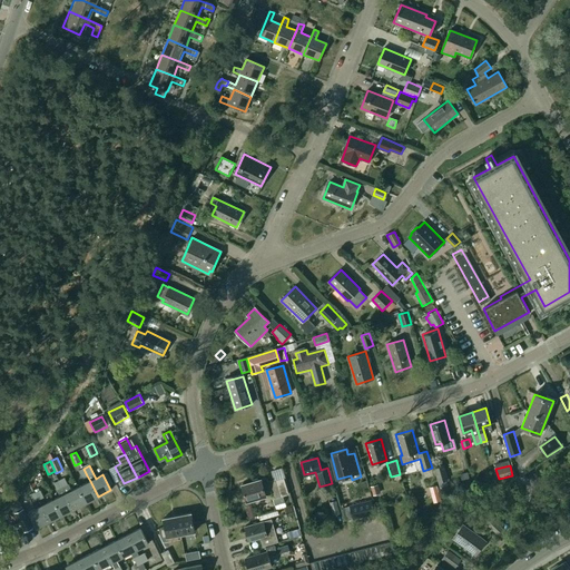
[(115,467),(109,470),(115,482),(121,479),(117,471),(115,467)]
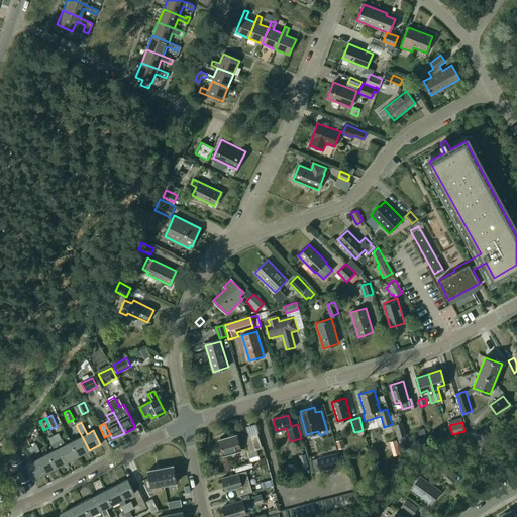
[(398,437),(406,435),(403,423),(395,425),(398,437)]
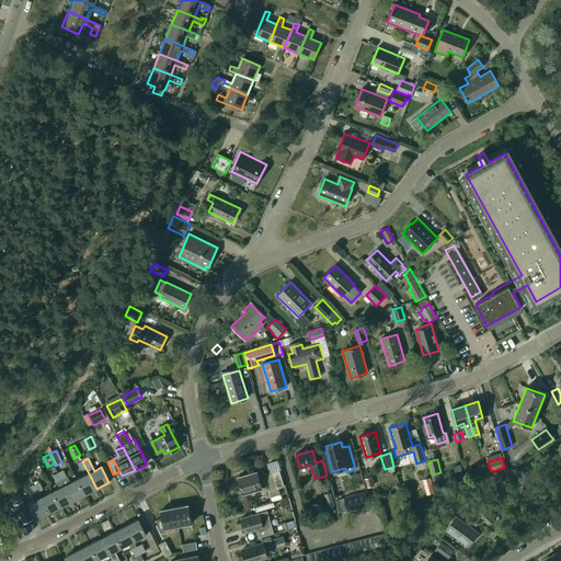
[(282,500),(278,488),(284,487),(279,470),(264,474),(263,470),(238,478),(242,492),(266,485),(271,497),(272,497),(273,502),(282,500)]
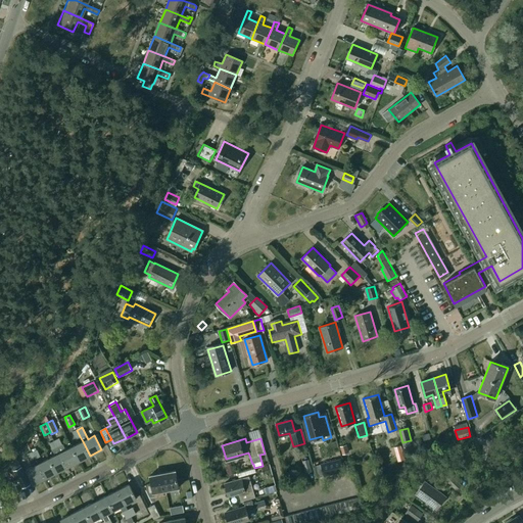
[(79,462),(72,447),(66,449),(63,444),(62,444),(59,439),(54,441),(67,467),(79,462)]
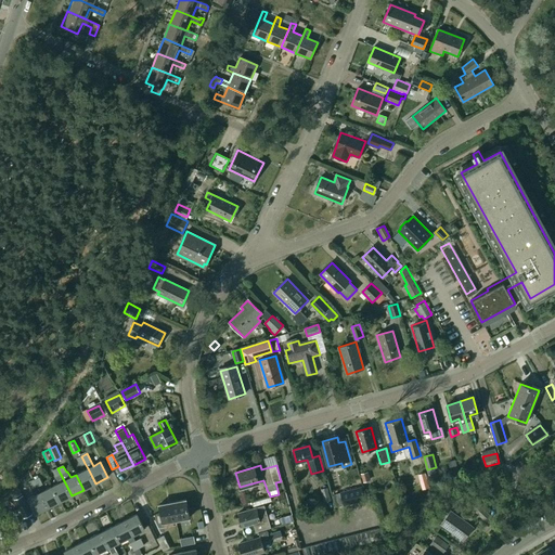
[(60,502),(72,495),(57,468),(52,472),(59,483),(52,487),(60,502)]
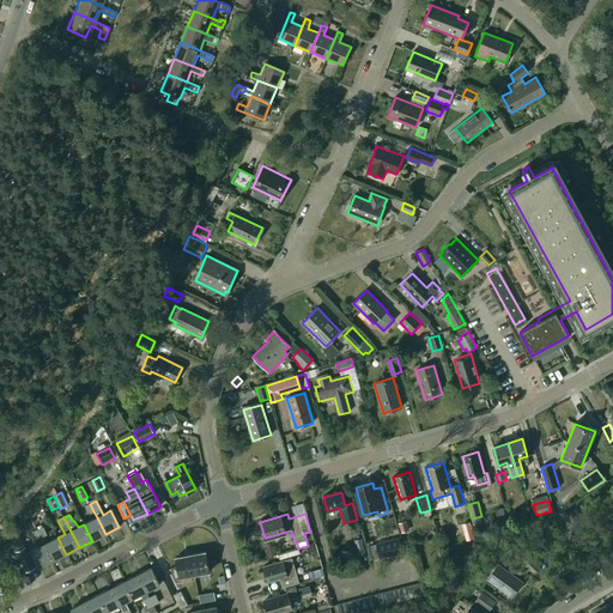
[(92,541),(105,534),(97,517),(84,525),(92,541)]
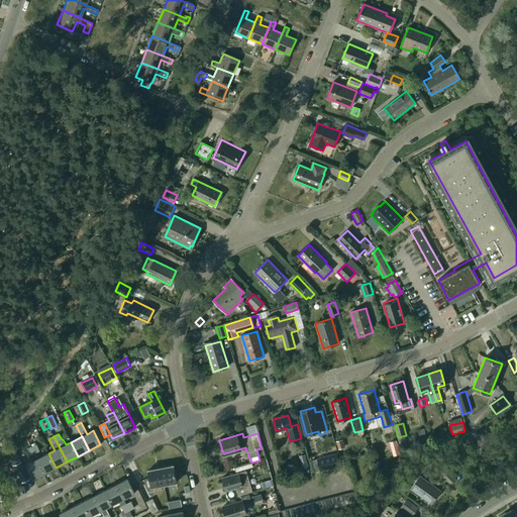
[(345,447),(342,439),(335,441),(338,449),(345,447)]
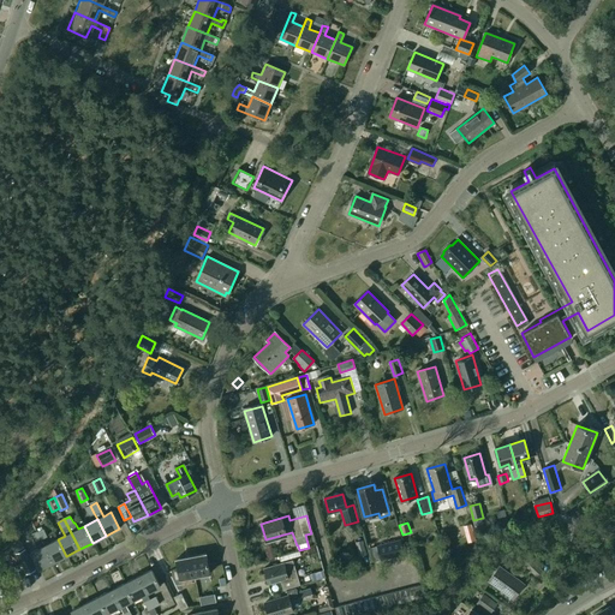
[(37,532),(41,539),(47,537),(43,530),(42,530),(39,524),(35,525),(39,532),(37,532)]
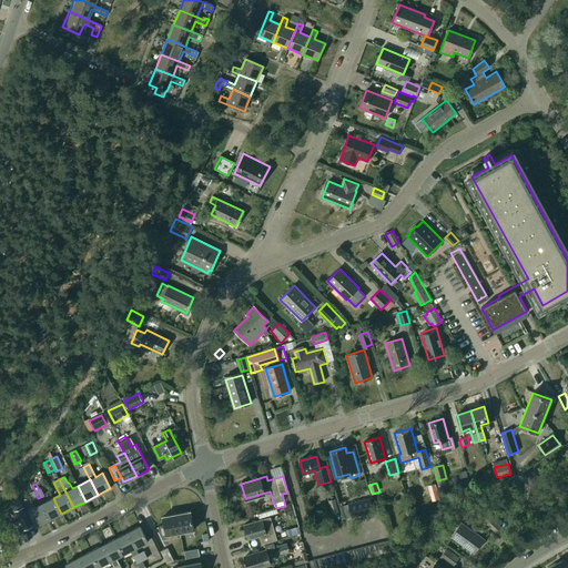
[(18,497),(12,505),(16,511),(23,508),(18,497)]
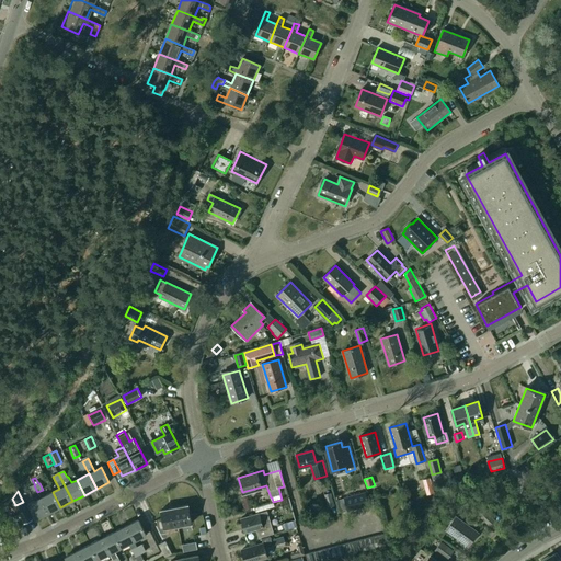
[(48,513),(60,507),(53,492),(41,497),(48,513)]
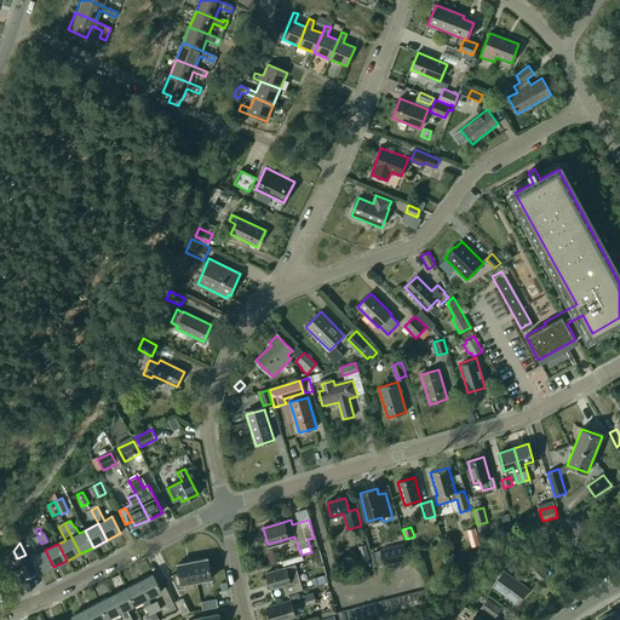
[(371,558),(367,544),(359,546),(363,561),(371,558)]
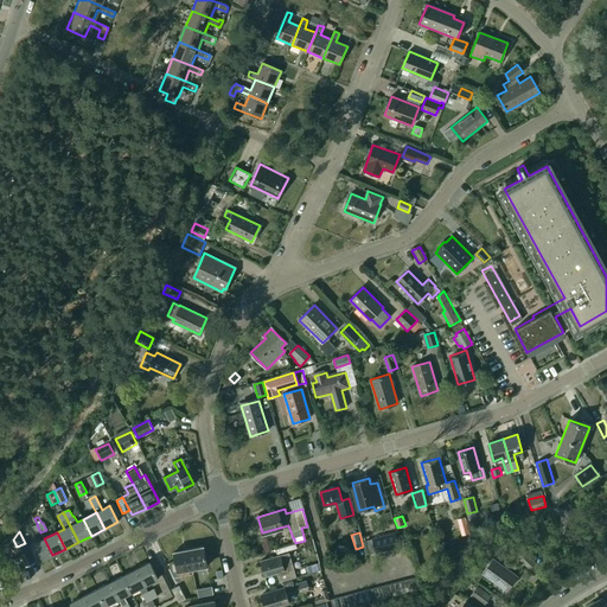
[(372,540),(376,553),(398,547),(395,534),(372,540)]
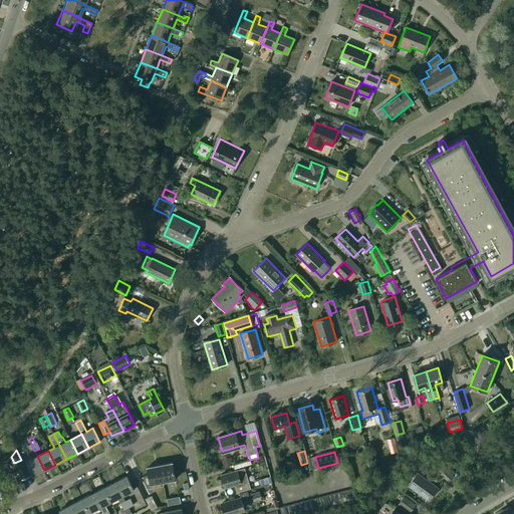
[(33,476),(44,470),(37,456),(26,462),(33,476)]
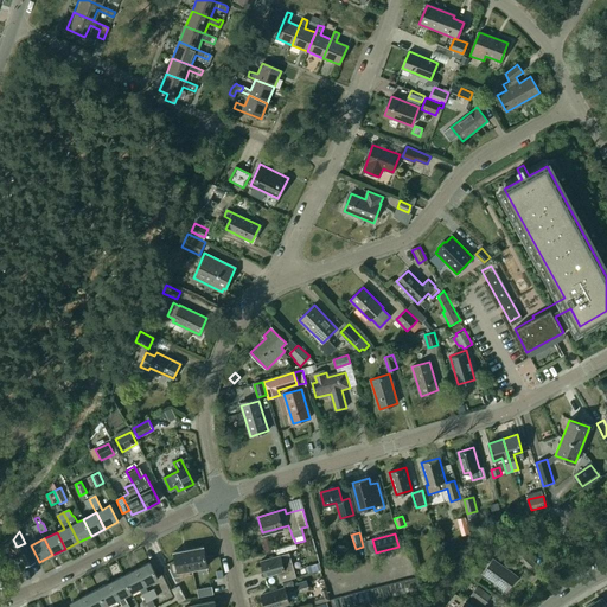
[(268,542),(263,543),(263,545),(266,551),(273,550),(270,541),(268,542)]
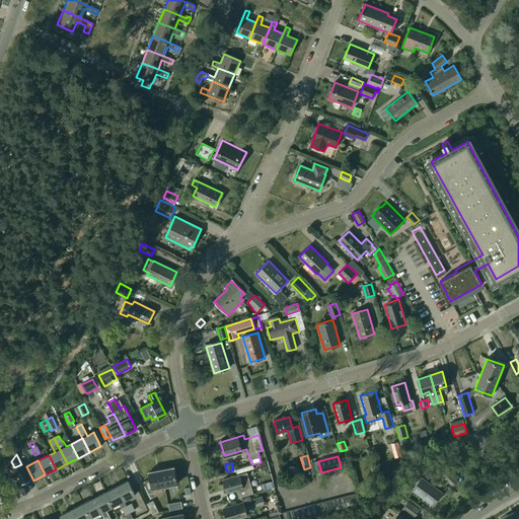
[(29,480),(21,464),(14,467),(13,468),(22,485),(29,480)]
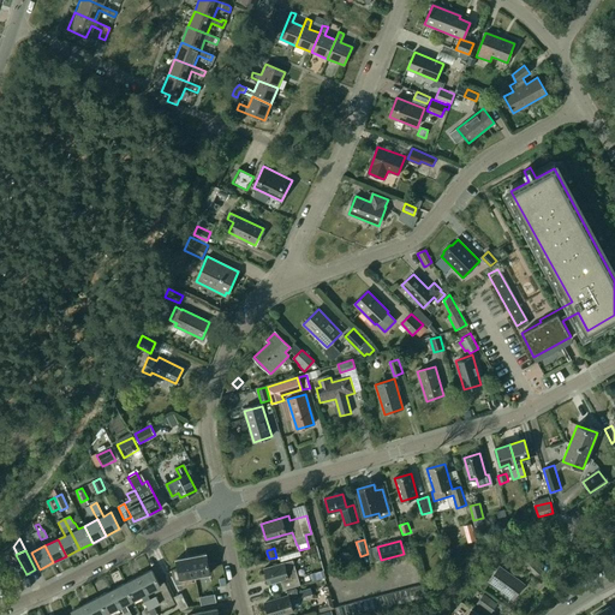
[(191,556),(195,577),(210,574),(206,554),(191,556)]
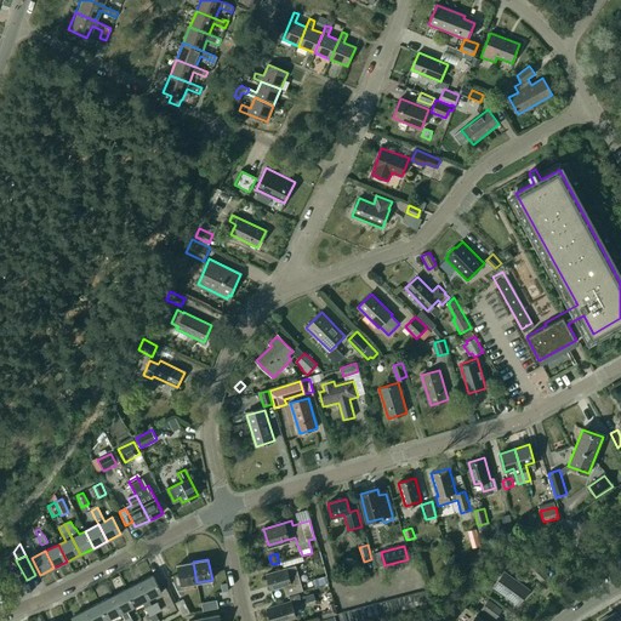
[(182,585),(197,582),(193,562),(178,565),(182,585)]
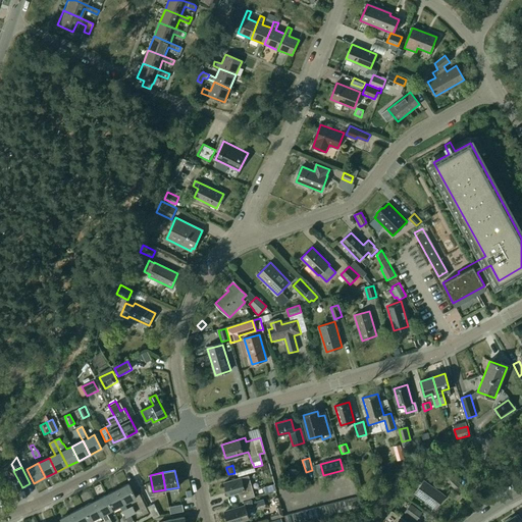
[(241,500),(254,497),(248,475),(224,482),(228,496),(239,492),(241,500)]
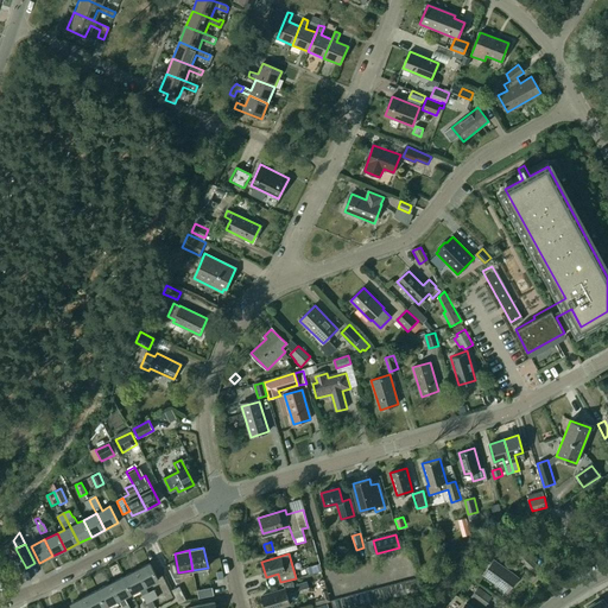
[(536,564),(527,556),(521,561),(531,570),(536,564)]
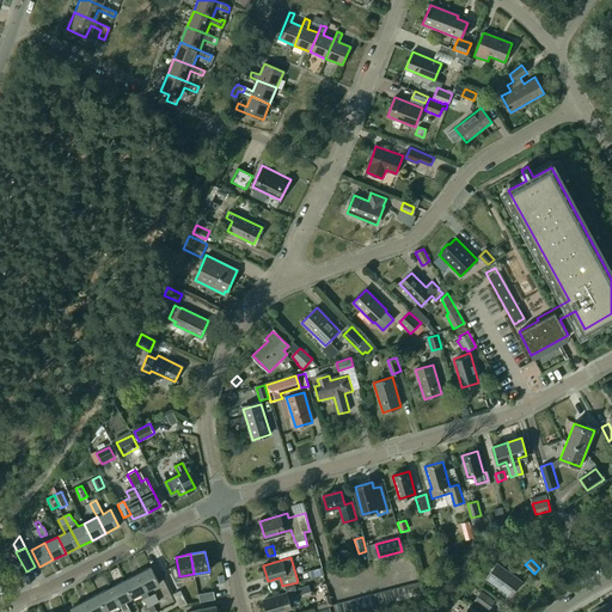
[(510,597),(521,582),(497,563),(487,577),(510,597)]
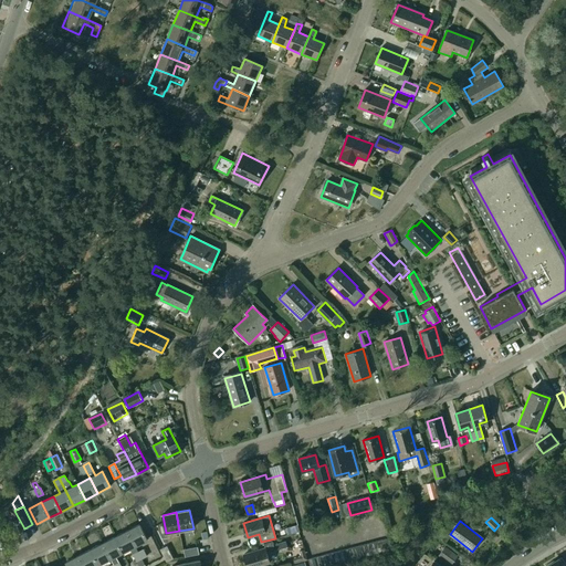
[(135,546),(147,540),(139,524),(127,531),(135,546)]
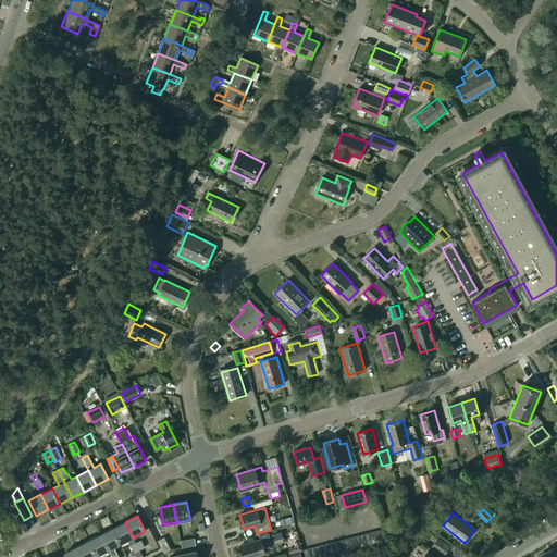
[(113,529),(121,544),(127,540),(134,553),(139,551),(136,543),(133,537),(125,522),(113,529)]
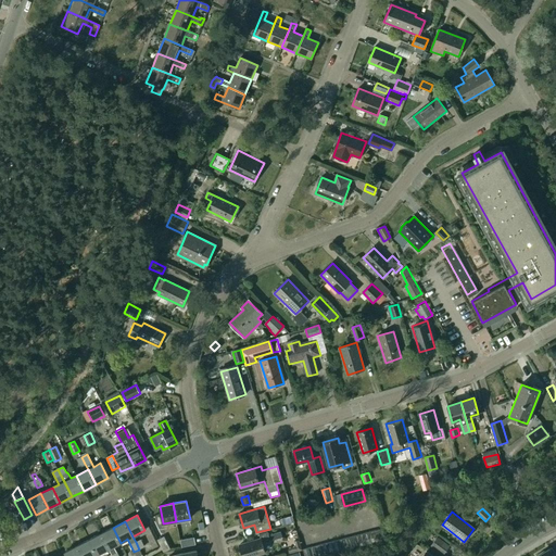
[(118,555),(114,546),(121,543),(113,528),(101,533),(109,548),(112,555),(118,555)]
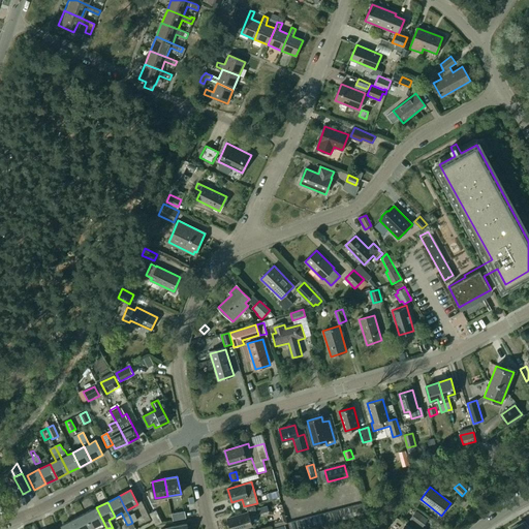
[(230,528),(241,528),(252,526),(249,517),(257,515),(254,506),(247,508),(248,512),(227,519),(230,528)]
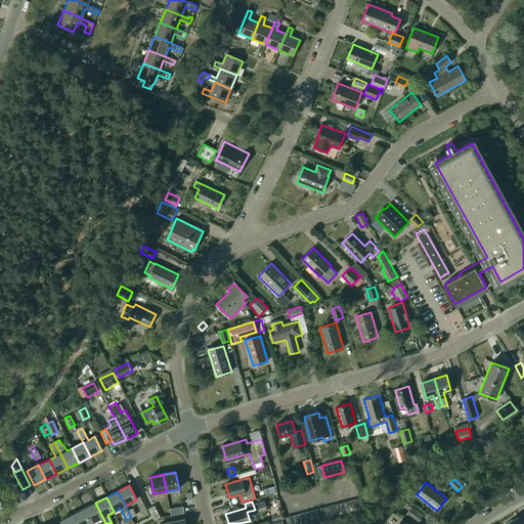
[(91,523),(102,517),(95,503),(84,509),(91,523)]
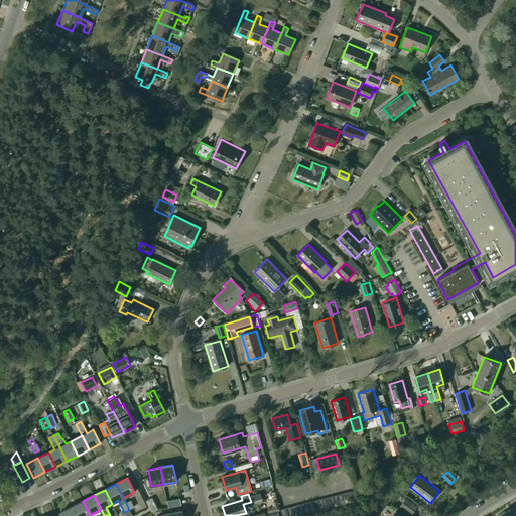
[(152,512),(157,509),(152,498),(146,501),(152,512)]
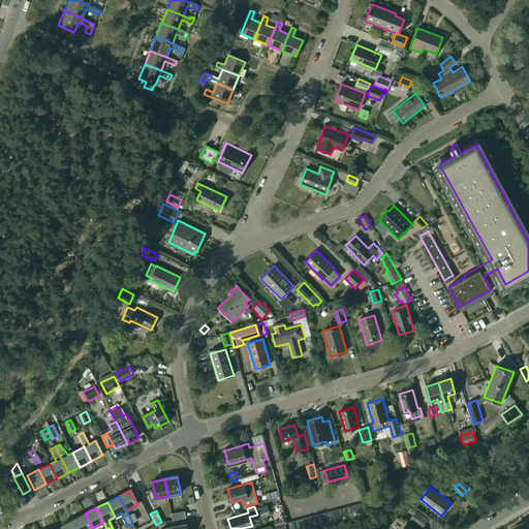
[(172,515),(174,521),(185,518),(184,511),(172,515)]
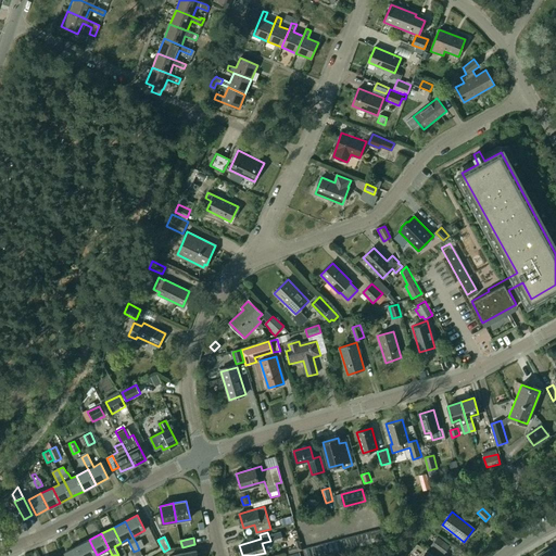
[(437,538),(431,545),(443,555),(449,547),(437,538)]
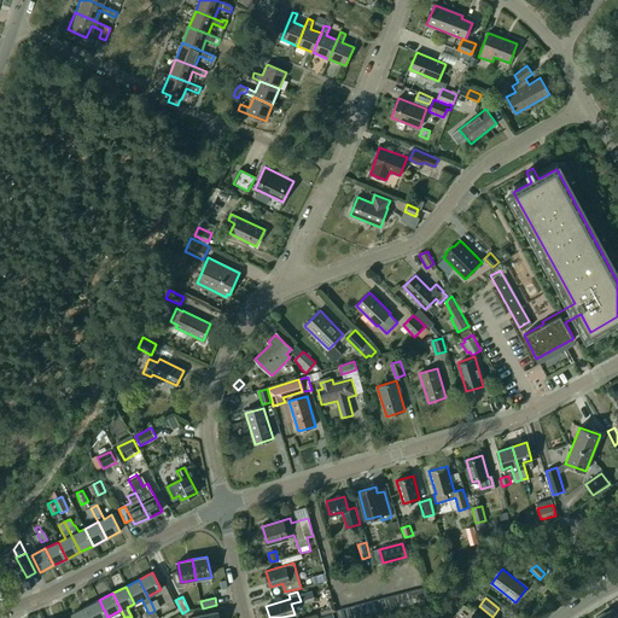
[(92,617),(104,617),(108,617),(99,600),(86,606),(92,617)]
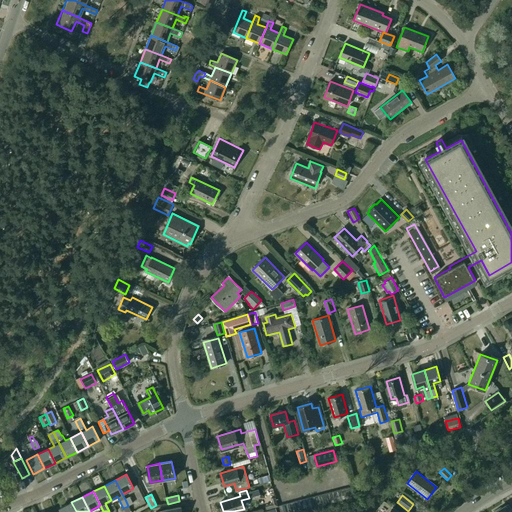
[(278,507),(275,497),(271,498),(272,503),(265,505),(266,510),(278,507)]
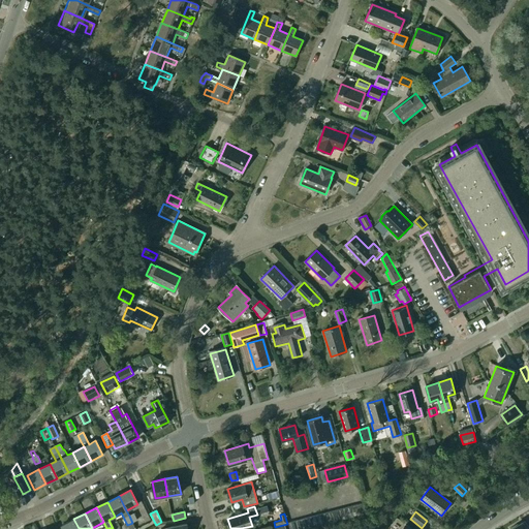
[(79,528),(73,519),(62,525),(63,528),(79,528)]
